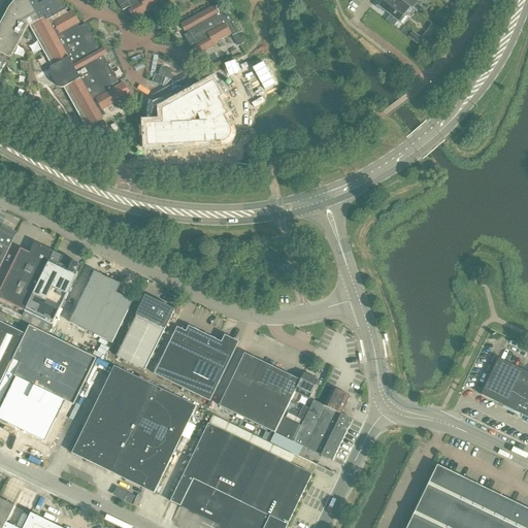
[(8,9),(0,24),(0,54),(7,58),(9,58),(11,57),(12,56),(28,27),(30,26),(52,66),(51,69),(50,72),(51,75),(52,76),(51,77),(54,83),(55,83),(56,84),(58,87),(61,88),(64,88),(86,128),(103,119),(102,117),(105,114),(102,110),(122,99),(130,95),(124,83),(116,87),(113,88),(111,86),(118,81),(103,56),(100,50),(86,24),(79,27),(77,24),(79,23),(73,10),(67,13),(66,12),(66,10),(68,9),(54,1),(52,0),(15,0),(17,0),(14,1),(13,2),(12,4),(10,6),(9,7),(8,9)]
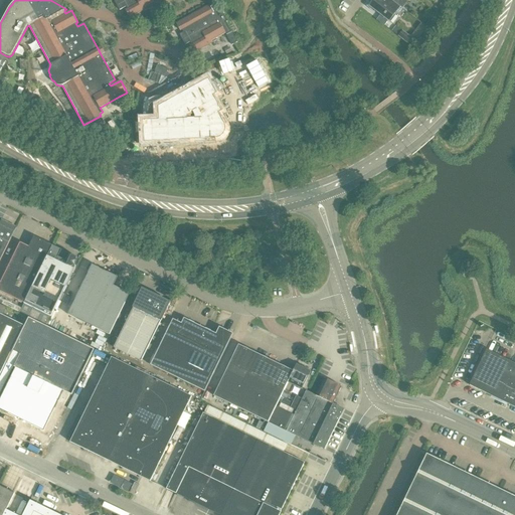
[(114,0),(117,5),(120,10),(126,7),(128,9),(126,10),(130,17),(143,10),(142,8),(154,1),(161,13),(166,11),(159,0),(114,0)]
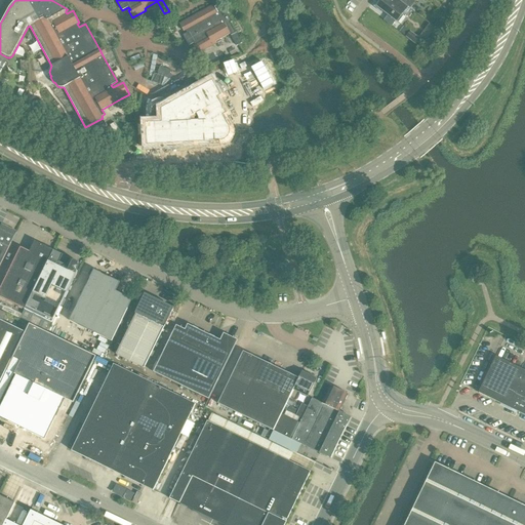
[(162,0),(169,11),(173,8),(168,0),(162,0)]
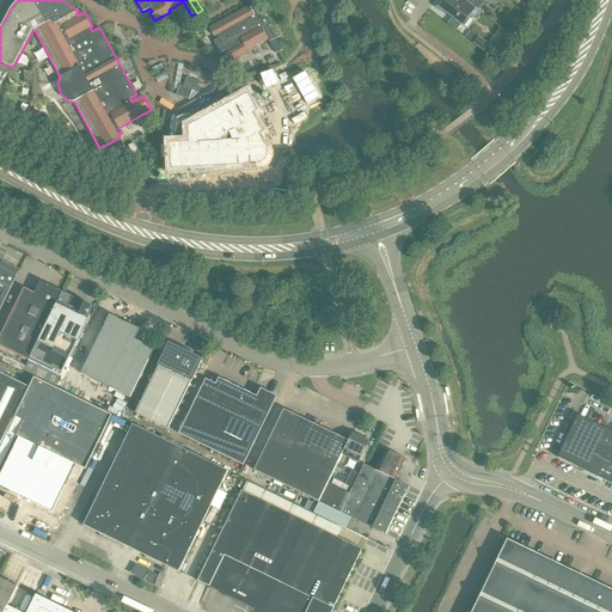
[(463,0),(460,4),(454,0),(445,0),(439,7),(461,25),(475,8),(464,0),(463,0)]
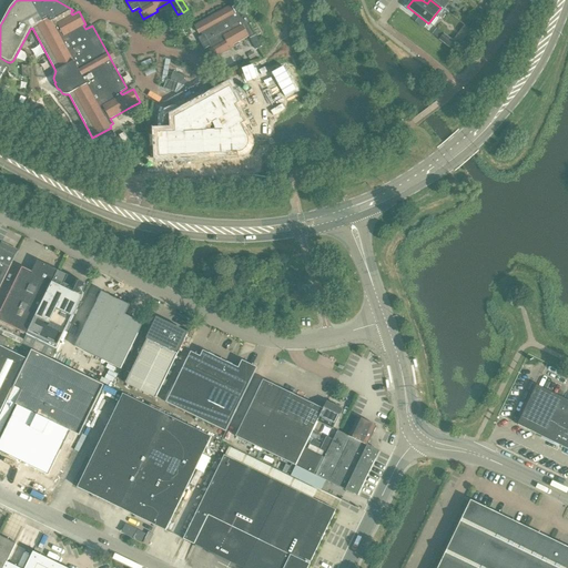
[(430,0),(440,8),(442,7),(444,9),(450,0),(430,0)]
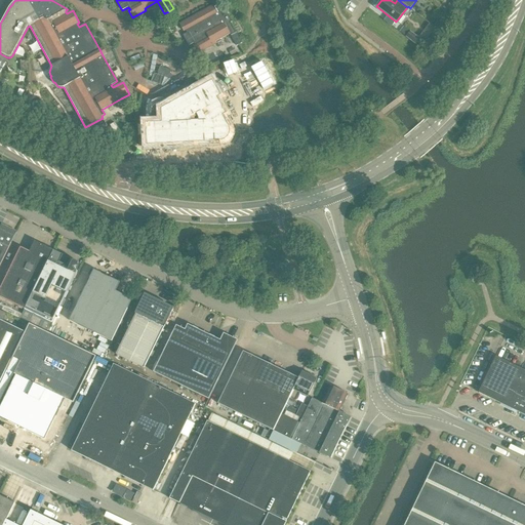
[(211,6),(179,24),(184,32),(186,31),(187,33),(183,35),(189,45),(194,43),(195,45),(194,46),(198,54),(213,45),(212,43),(230,34),(237,46),(242,43),(231,23),(232,22),(227,11),(225,12),(220,4),(212,8),(211,6)]
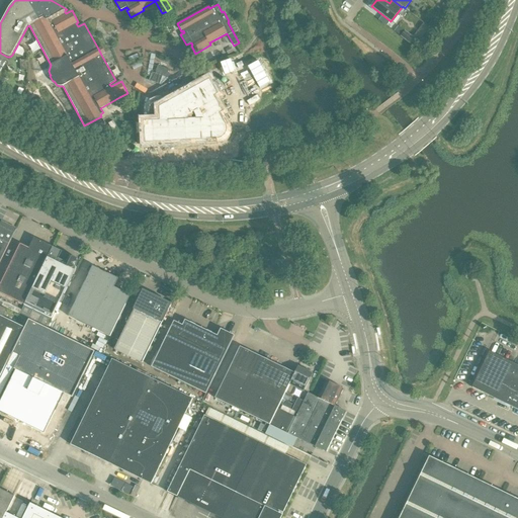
[(399,27),(395,31),(401,36),(405,31),(399,27)]
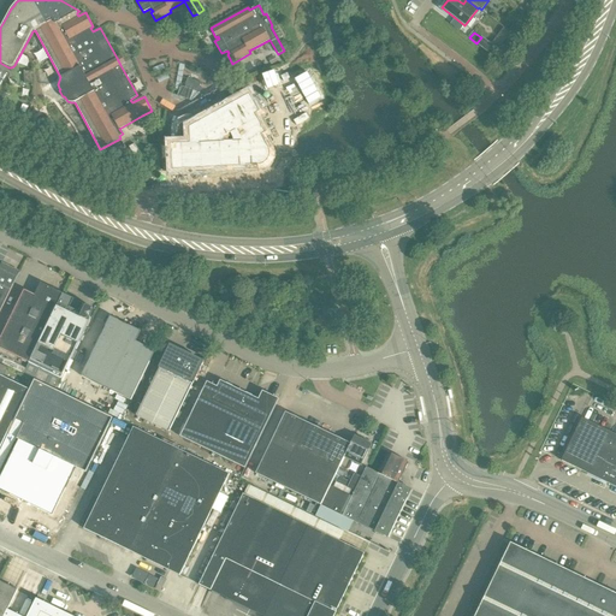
[(491,54),(496,48),(481,37),(477,43),(491,54)]
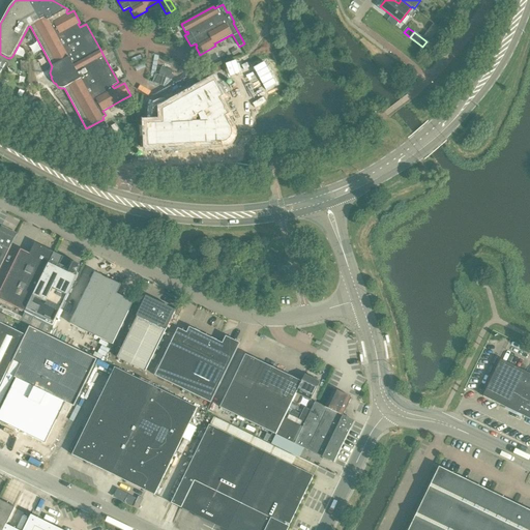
[(262,60),(254,63),(257,70),(265,67),(262,60)]
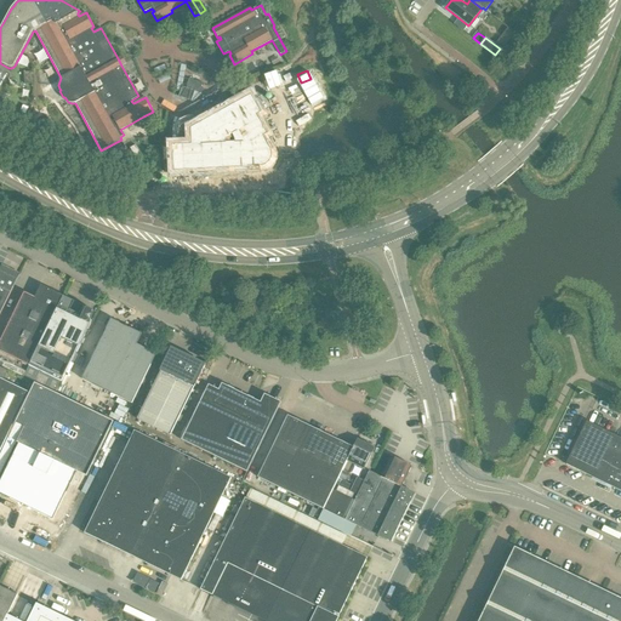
[(182,87),(180,93),(178,96),(193,102),(200,95),(200,93),(204,85),(189,79),(186,89),(182,87)]
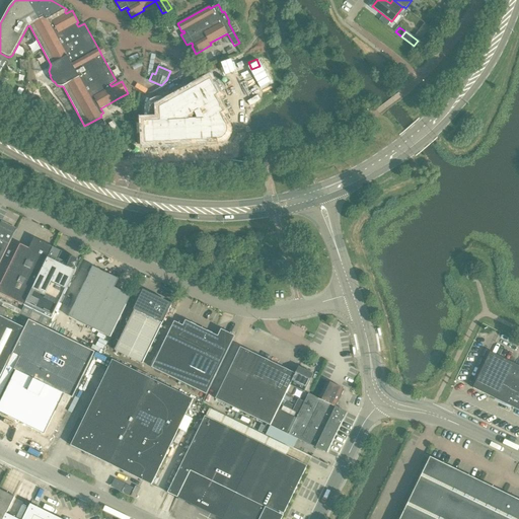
[(236,67),(227,70),(230,77),(238,74),(236,67)]
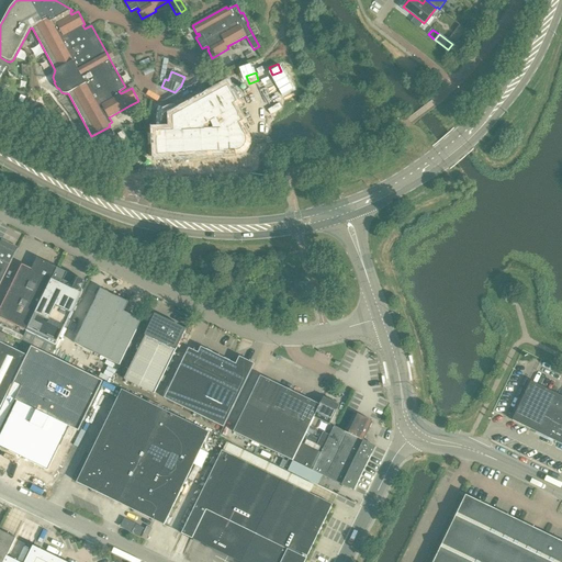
[(161,132),(156,132),(157,156),(236,152),(237,152),(238,152),(239,152),(240,150),(242,150),(242,149),(243,149),(243,148),(244,148),(244,147),(245,147),(245,146),(245,145),(246,145),(246,144),(246,143),(246,142),(246,141),(246,139),(246,138),(245,137),(245,136),(238,125),(243,123),(233,105),(237,103),(227,87),(186,110),(170,110),(169,110),(168,111),(167,111),(166,111),(165,112),(164,112),(164,113),(163,113),(163,114),(161,115),(161,116),(161,117),(160,117),(160,119),(160,120),(160,121),(161,132)]
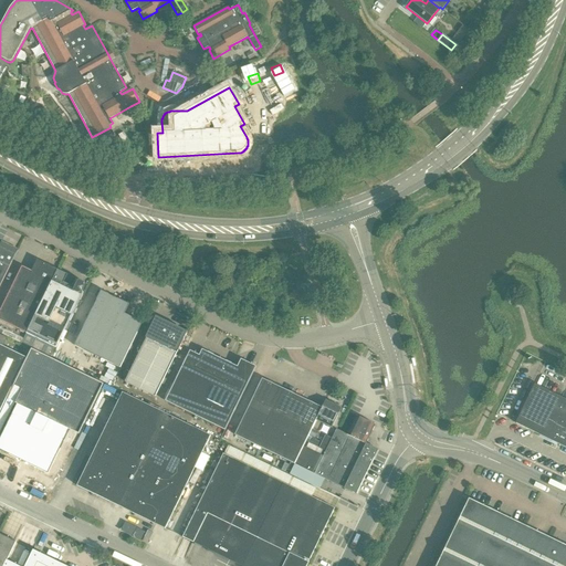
[(123,143),(128,140),(124,133),(118,135),(123,143)]
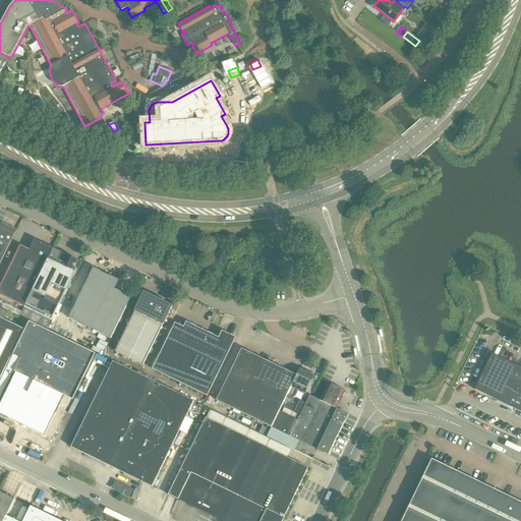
[(96,133),(95,138),(112,143),(113,139),(96,133)]
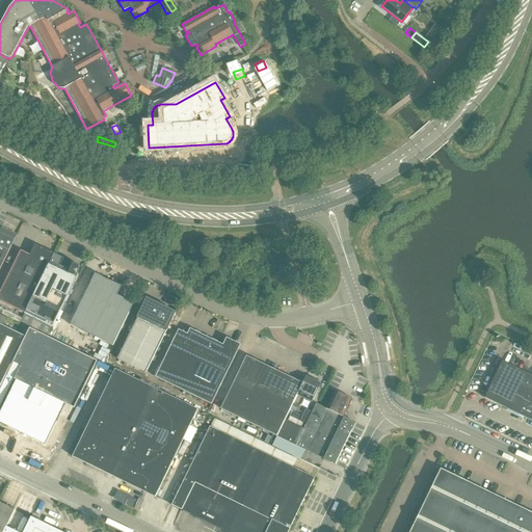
[(0,230),(0,269),(17,235),(1,228),(0,230)]
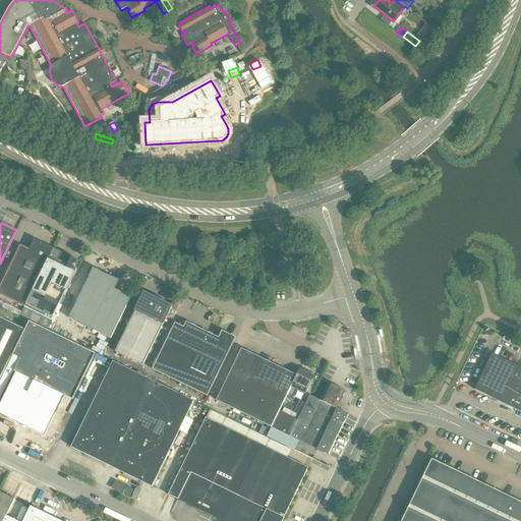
[(0,294),(24,306),(53,248),(35,239),(30,249),(20,245),(0,286),(0,294)]
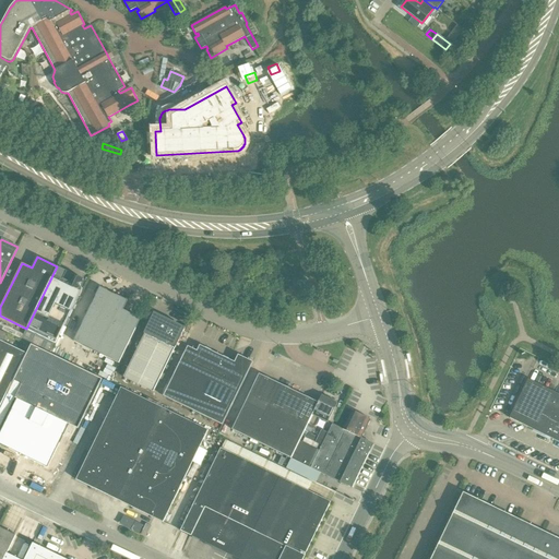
[(73,285),(62,280),(67,272),(57,266),(26,329),(55,344),(82,289),(81,288),(84,282),(84,280),(78,277),(76,277),(73,285)]
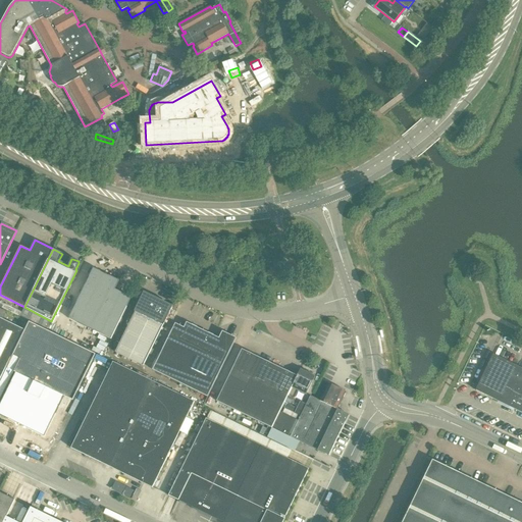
[(110,340),(126,308),(132,298),(114,290),(118,281),(93,269),(68,319),(110,340)]
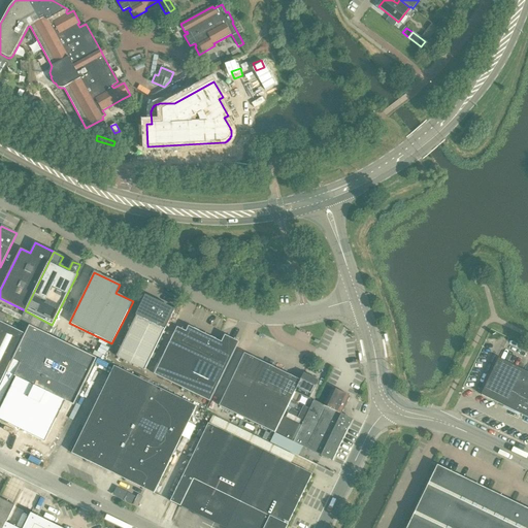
[(136,316),(117,357),(144,370),(174,310),(167,307),(161,304),(159,303),(159,302),(158,302),(145,297),(136,316)]
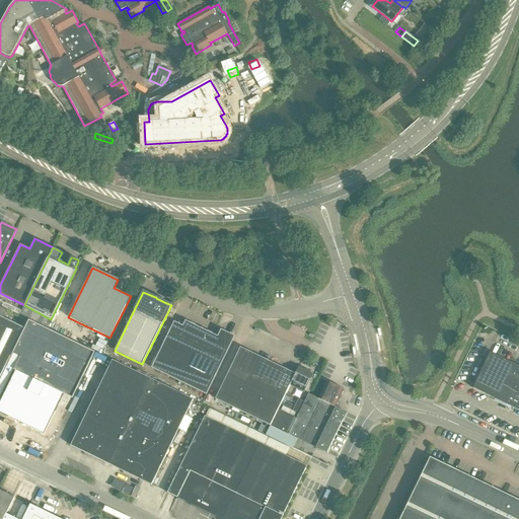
[(0,376),(1,374),(23,328),(0,316),(0,376)]
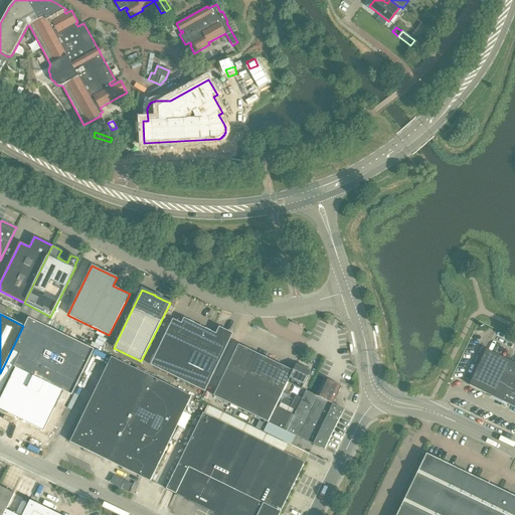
[(215,334),(184,319),(182,324),(173,319),(150,365),(204,391),(232,334),(220,328),(219,331),(217,330),(215,334)]
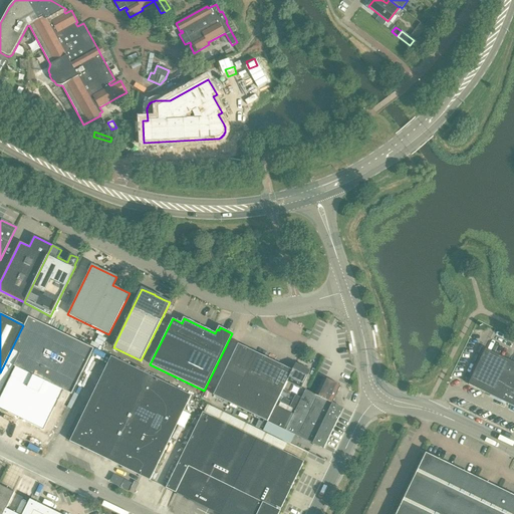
[(11,375),(0,397),(0,419),(39,438),(58,398),(67,403),(88,356),(23,325),(1,370),(11,375)]
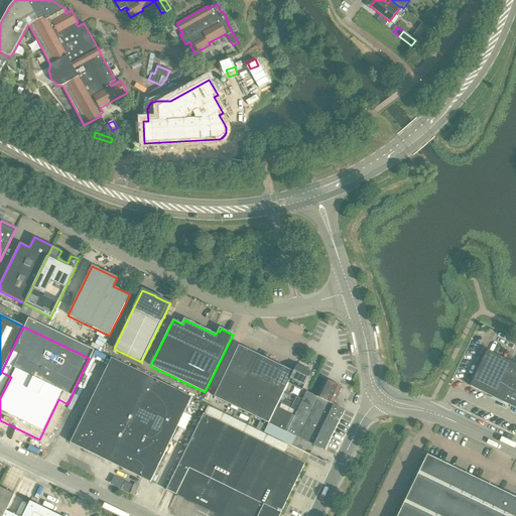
[(268,423),(276,408),(284,391),(293,373),(239,346),(214,397),(268,423)]
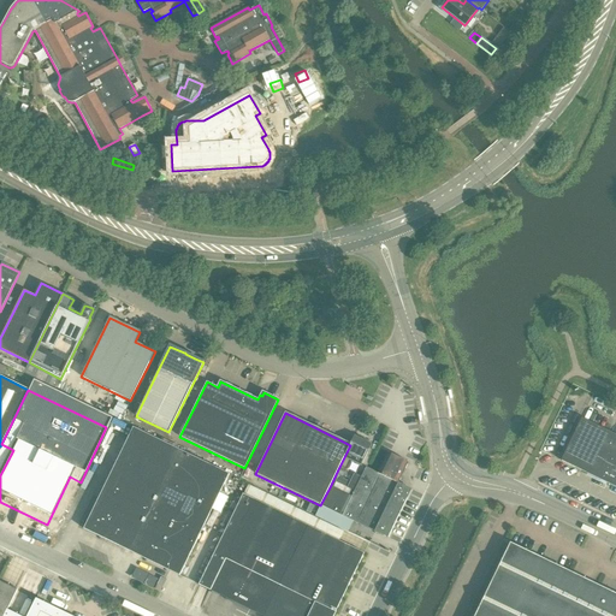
[(615,486),(615,434),(581,418),(561,461),(615,486)]
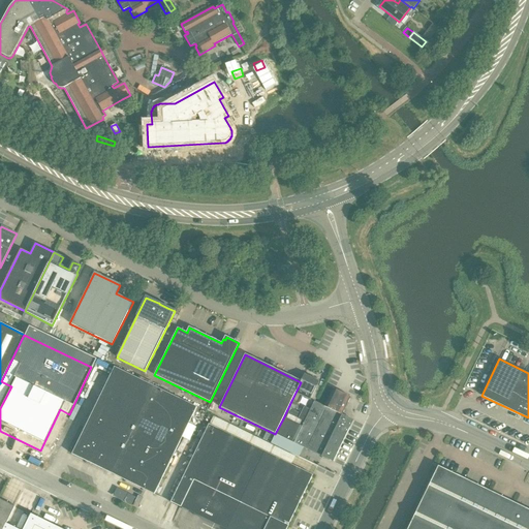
[(154,494),(172,459),(196,407),(114,367),(71,455),(154,494)]
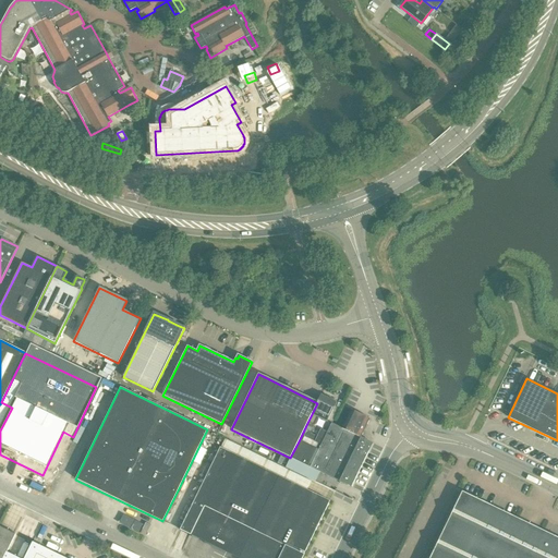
[(328,421),(337,403),(320,396),(317,403),(307,423),(314,426),(319,416),(328,421)]
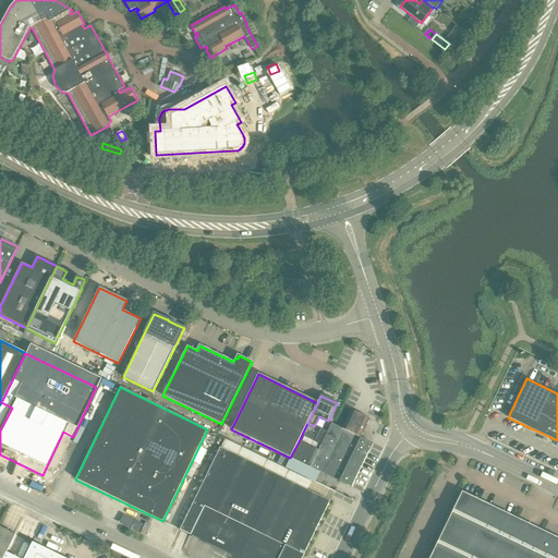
[(351,410),(342,428),(361,438),(370,420),(351,410)]
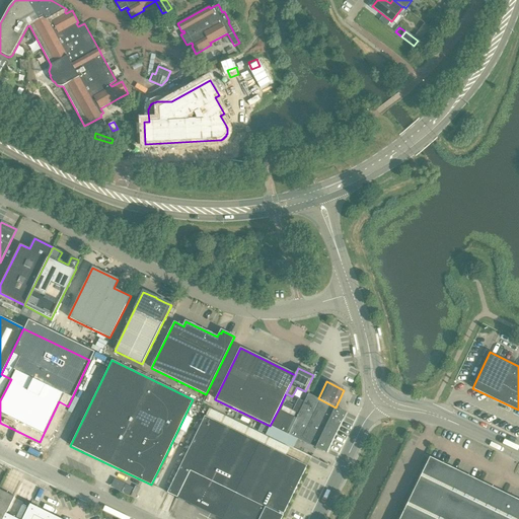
[(308,393),(304,402),(298,414),(296,420),(278,411),(270,426),(266,435),(293,448),(297,439),(326,453),(347,413),(336,408),(318,398),(308,393)]
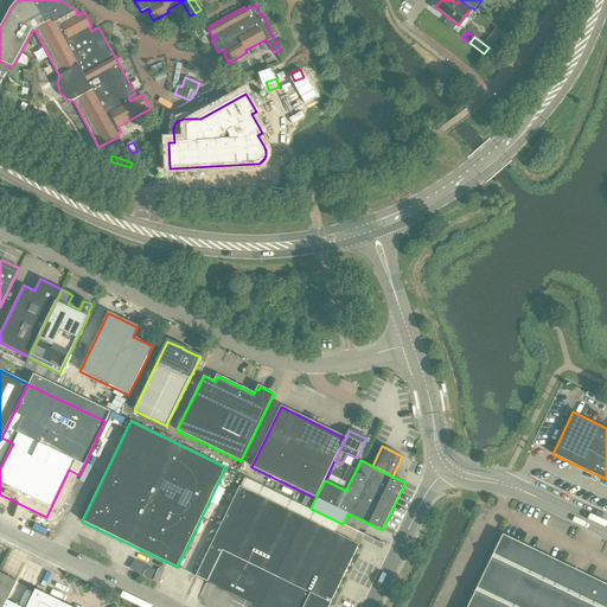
[(349,484),(356,471),(349,467),(342,480),(349,484)]
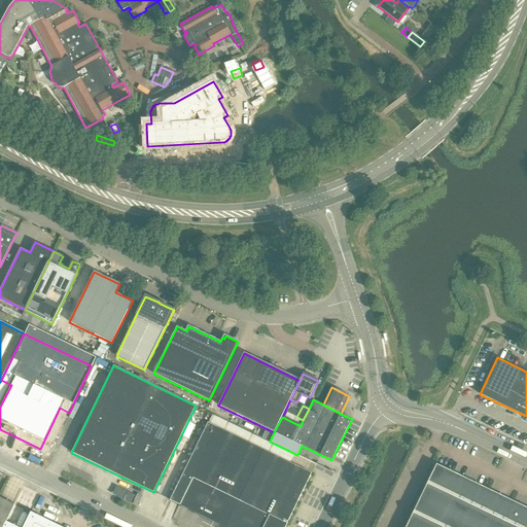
[(284,526),(311,473),(208,423),(170,500),(223,526),(284,526)]
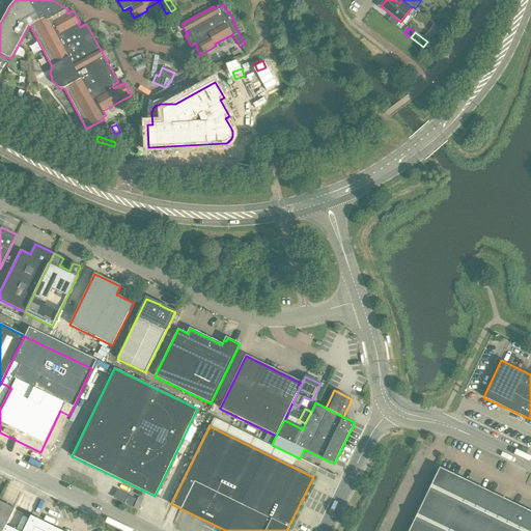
[(530,530),(530,511),(513,504),(494,494),(440,468),(409,530),(530,530)]
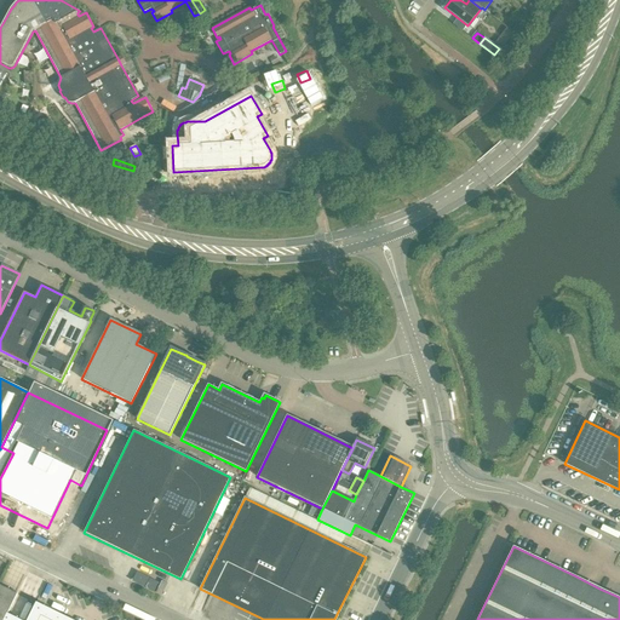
[(70,619),(36,603),(28,619),(19,619),(7,614),(17,593),(0,585),(0,619),(70,619)]
